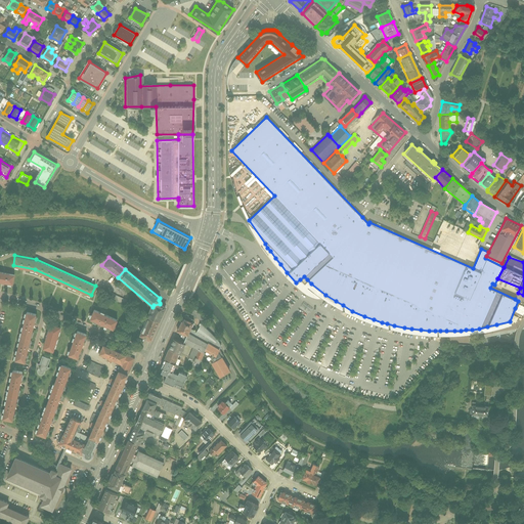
[(14,273),(0,270),(0,280),(12,284),(14,273)]
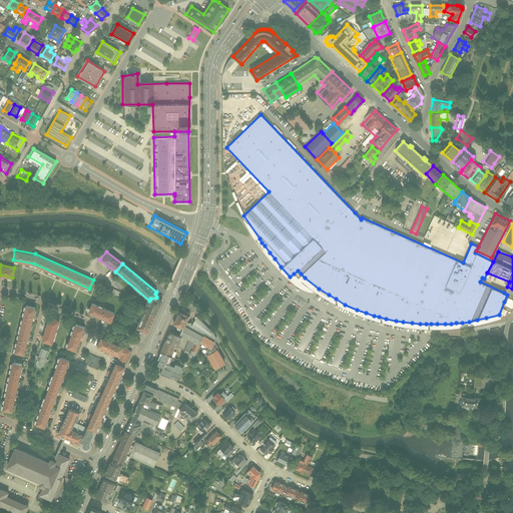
[(124,295),(100,284),(98,288),(122,299),(124,295)]
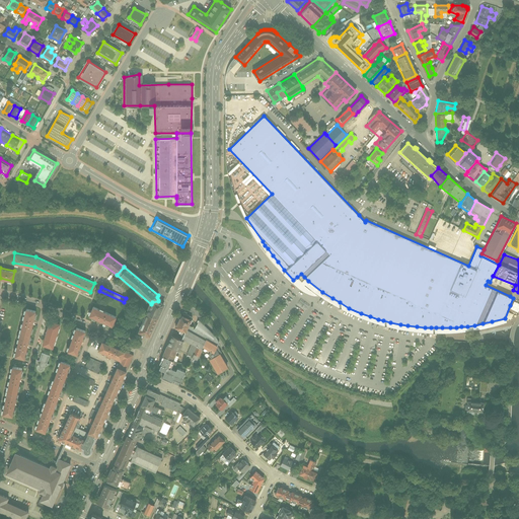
[(158,301),(152,302),(151,304),(146,313),(157,318),(163,304),(158,301)]
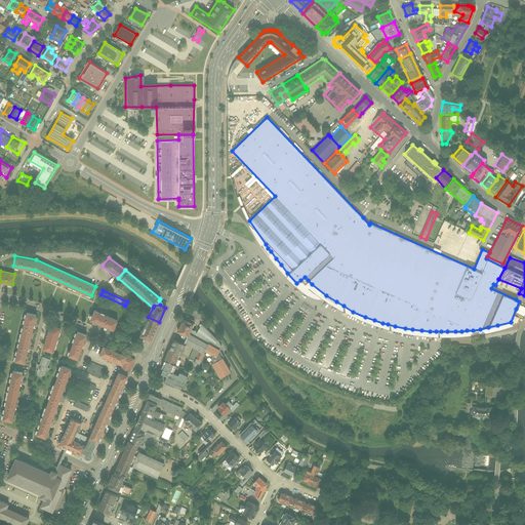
[(35,315),(25,313),(16,361),(26,363),(35,315)]
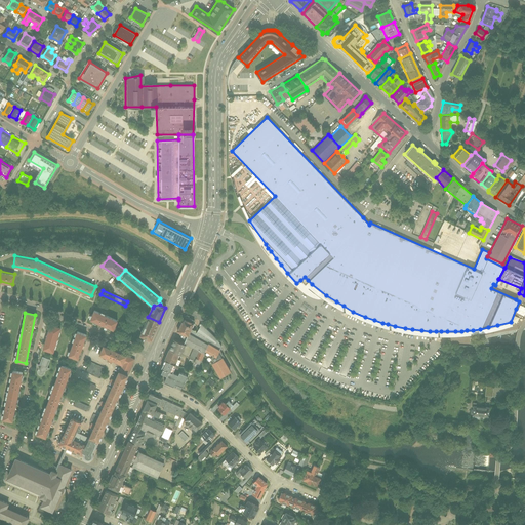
[(116,322),(94,313),(90,322),(112,331),(116,322)]
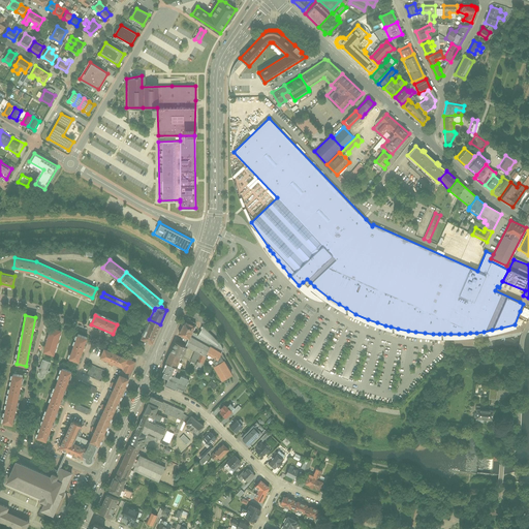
[(160,324),(149,319),(141,338),(152,343),(160,324)]
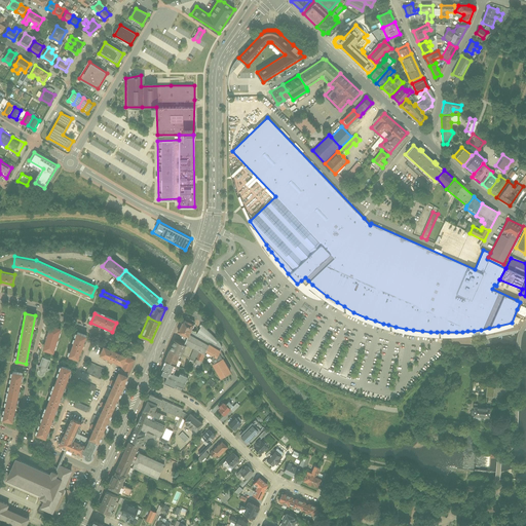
[(213,367),(222,380),(232,376),(224,361),(221,358),(222,353),(224,350),(221,345),(216,338),(201,327),(198,334),(193,332),(195,327),(183,321),(177,334),(187,337),(184,343),(195,348),(198,349),(197,351),(203,353),(203,351),(214,358),(212,361),(215,366),(213,367)]
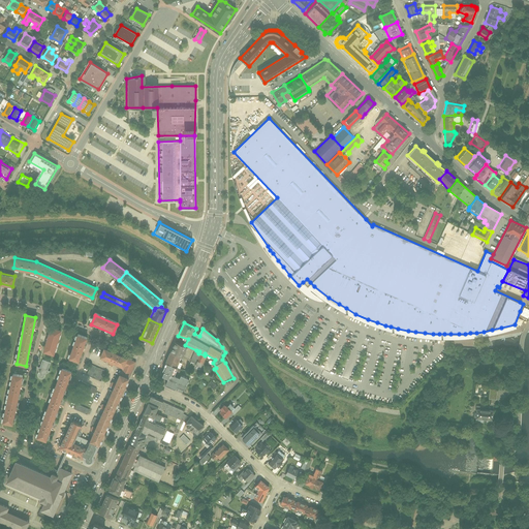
[(61,331),(52,329),(44,352),(54,355),(61,331)]
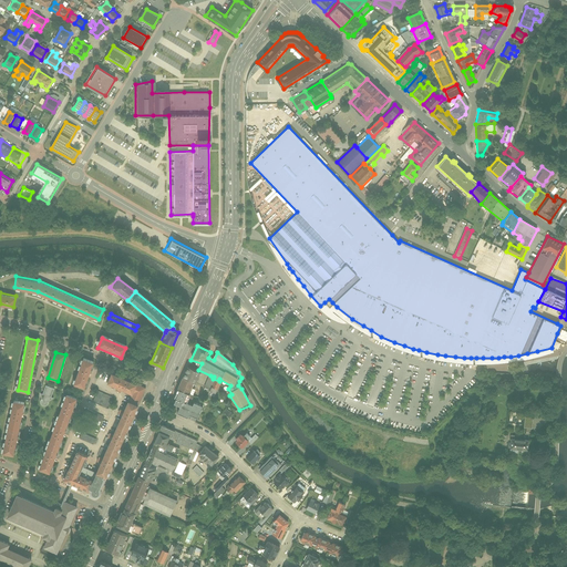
[(93,364),(82,360),(73,385),(84,389),(93,364)]
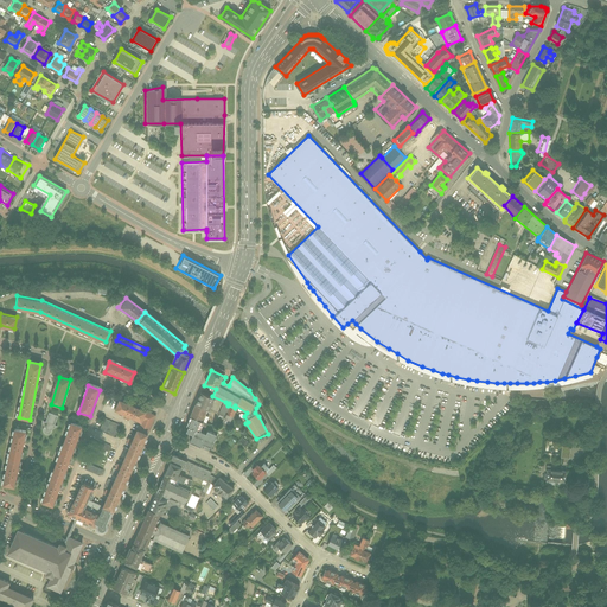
[(196,406),(209,411),(211,411),(216,400),(200,394),(196,406)]
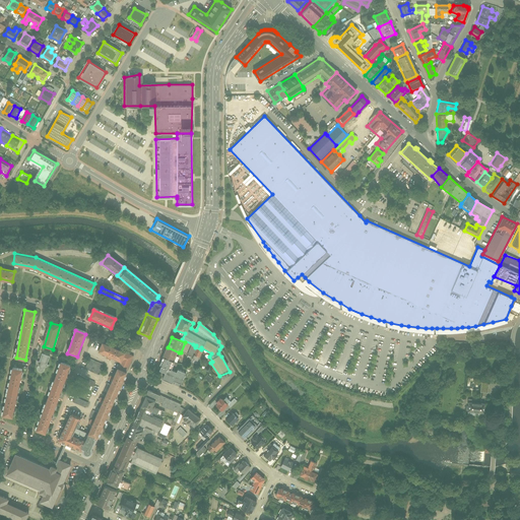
[(88,434),(98,438),(134,355),(104,342),(100,350),(109,354),(107,359),(111,361),(113,356),(122,361),(114,377),(111,375),(109,379),(113,381),(105,399),(101,397),(99,401),(103,403),(94,420),(90,418),(88,424),(92,425),(88,434)]
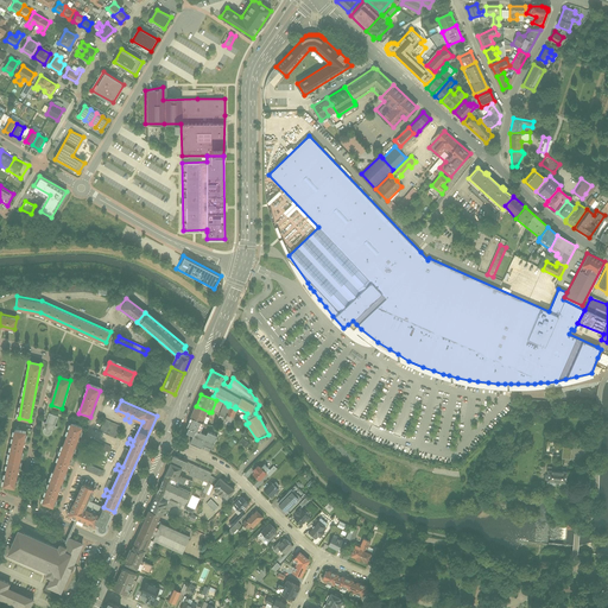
[(229,404),(226,403),(220,415),(227,417),(226,419),(232,422),(236,410),(235,409),(228,406),(229,404)]
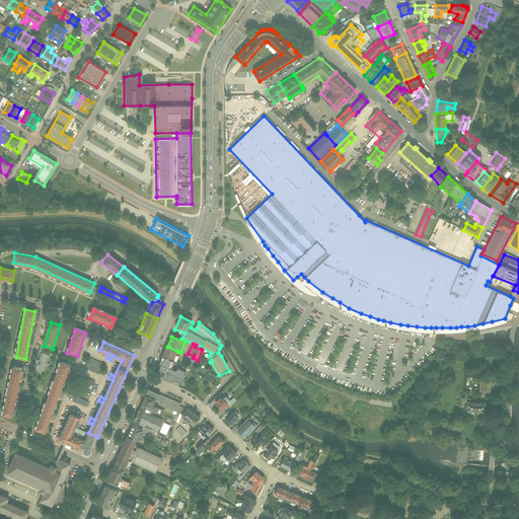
[(167,347),(163,358),(174,363),(178,352),(167,347)]
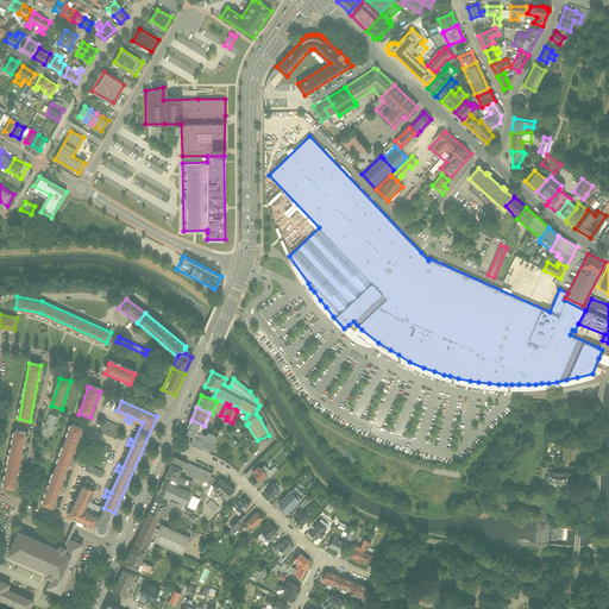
[(56,428),(60,419),(50,415),(46,425),(44,424),(46,431),(45,432),(45,433),(45,435),(46,437),(49,437),(50,437),(51,437),(51,435),(52,434),(52,433),(58,428),(56,428)]
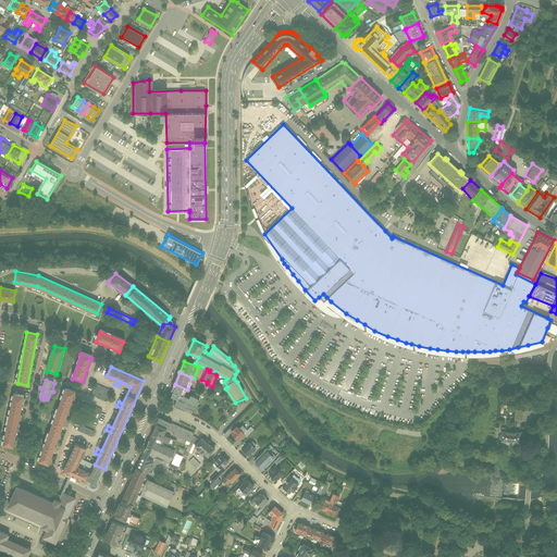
[(187,390),(175,384),(170,398),(176,400),(174,407),(184,411),(185,408),(195,411),(199,400),(190,396),(188,399),(184,397),(187,390)]
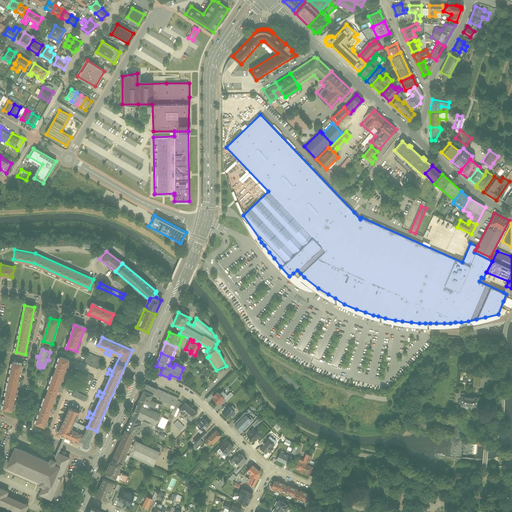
[(101,360),(89,354),(85,364),(97,369),(101,360)]
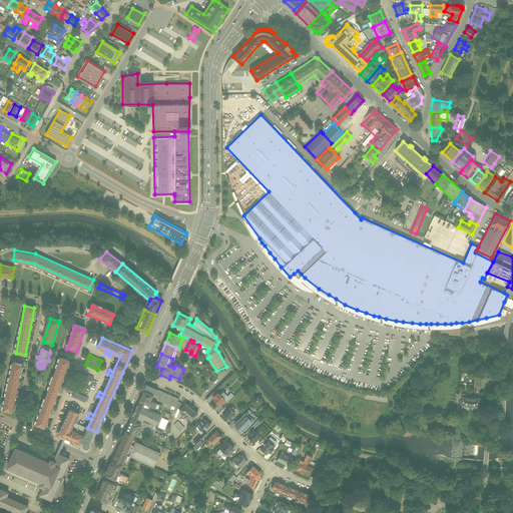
[(69,363),(59,359),(34,426),(44,430),(69,363)]
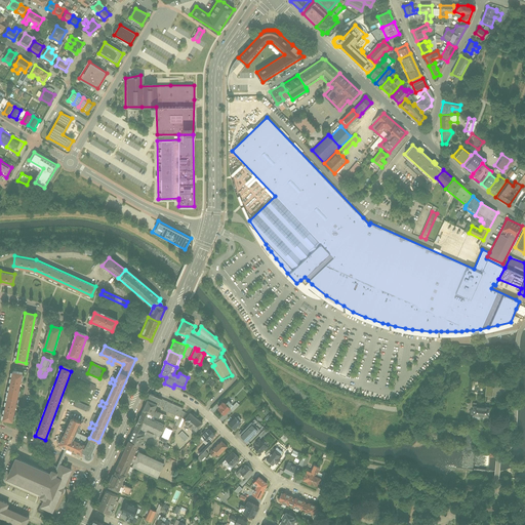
[(22,373),(11,372),(3,419),(13,421),(22,373)]
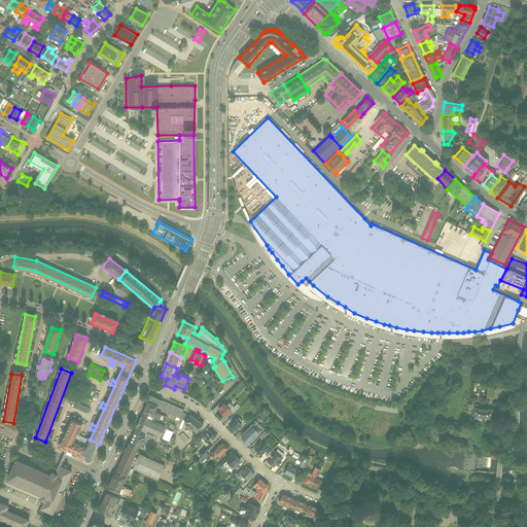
[(97,388),(83,382),(81,386),(95,392),(97,388)]
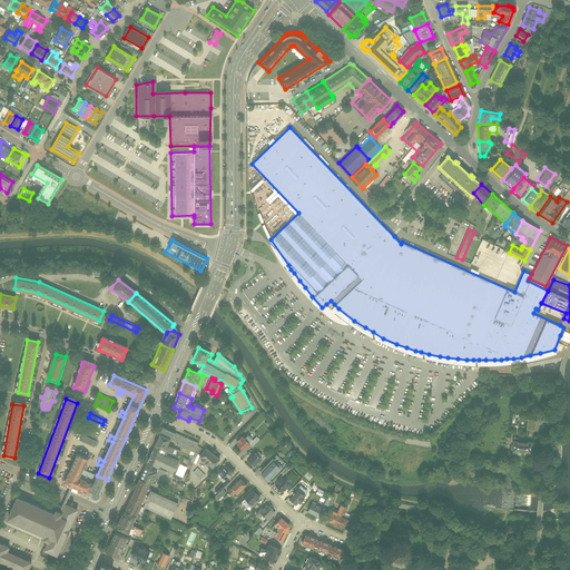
[(534,430),(536,420),(528,419),(527,430),(534,430)]
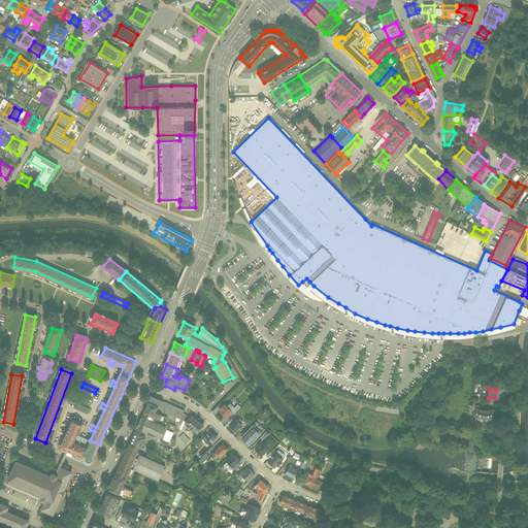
[(149,396),(141,414),(152,418),(165,424),(167,418),(155,413),(157,407),(159,408),(162,401),(149,396)]
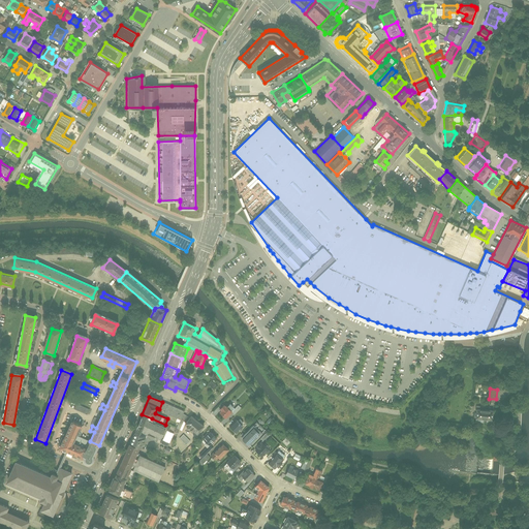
[(184,411),(162,402),(159,409),(159,410),(180,419),(184,411)]
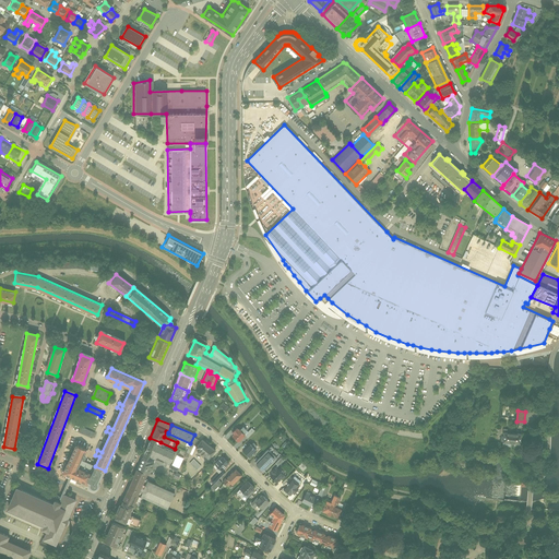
[(233,433),(232,436),(238,441),(248,431),(241,425),(238,428),(236,426),(230,431),(233,433)]
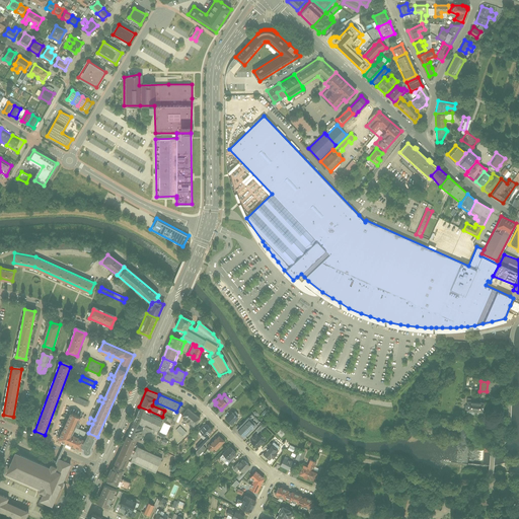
[(87,402),(75,396),(73,401),(86,406),(87,402)]
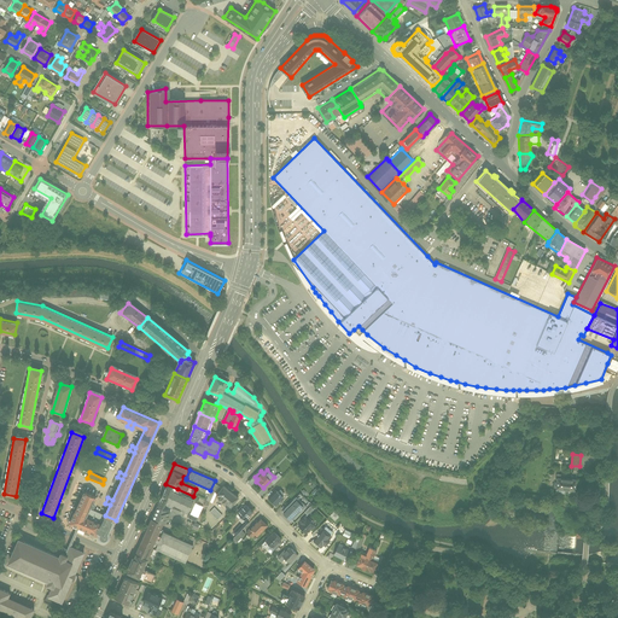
[(554,476),(552,489),(572,491),(573,478),(554,476)]
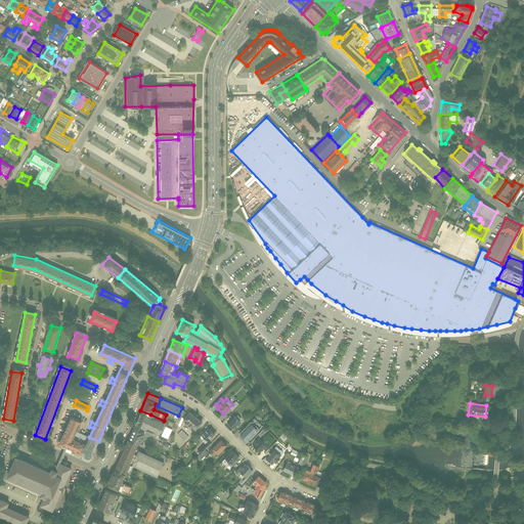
[(140,410),(132,429),(142,434),(144,428),(160,434),(164,425),(149,419),(150,415),(140,410)]
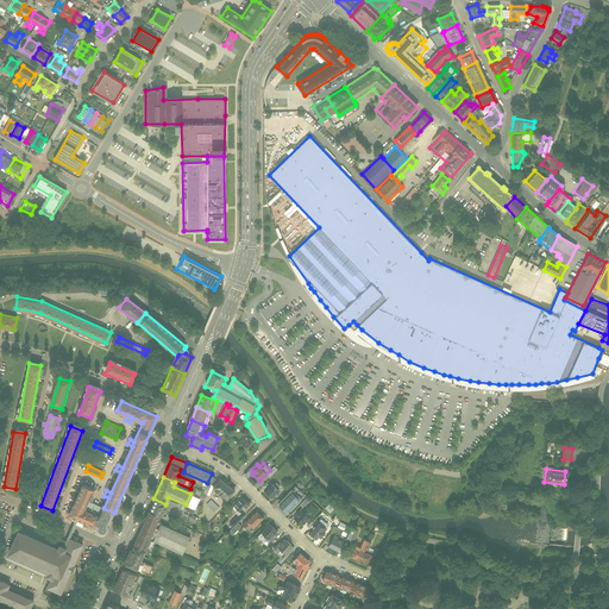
[(233,489),(219,477),(211,487),(214,489),(213,490),(219,496),(221,494),(226,497),(233,489)]
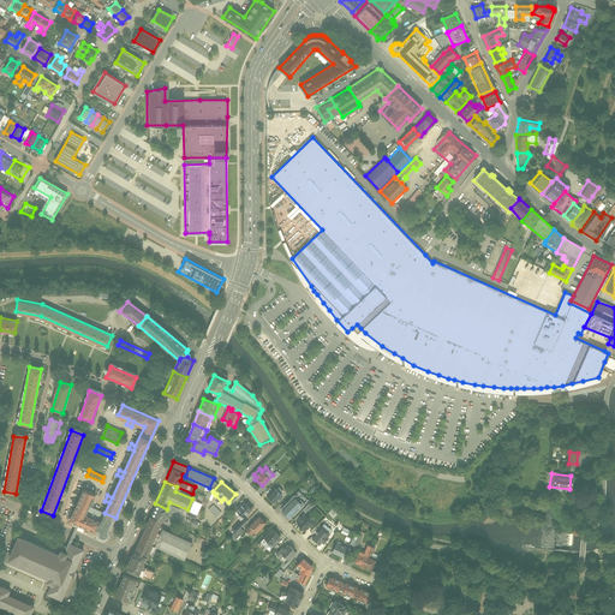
[(274,487),(266,495),(273,502),(281,495),(274,487)]
